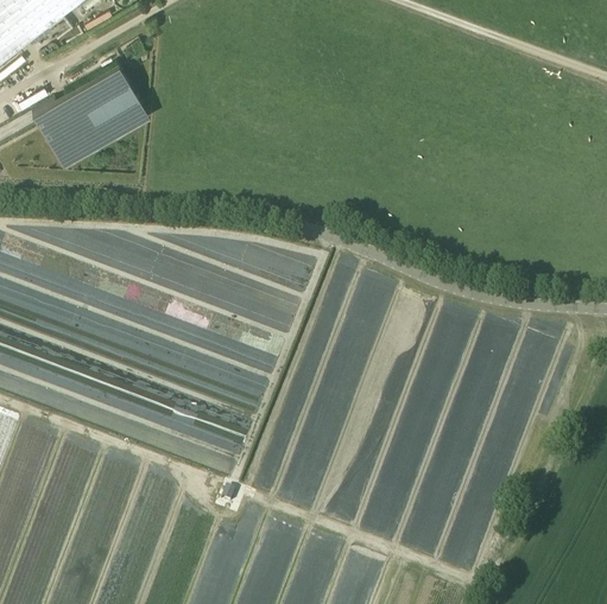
[(0,63),(83,0),(0,0),(0,63)]
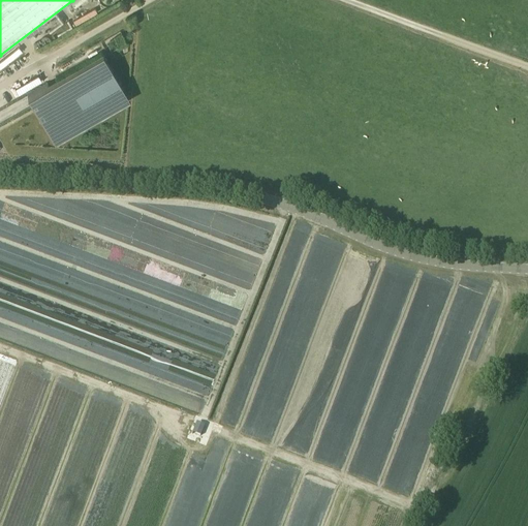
[(94,11),(73,23),(75,27),(96,14),(94,11)]
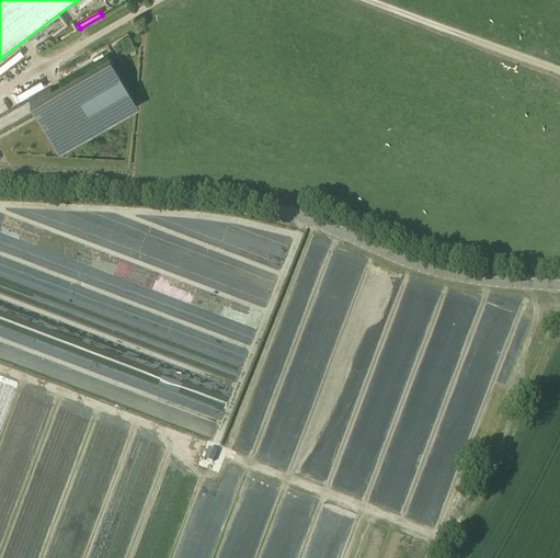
[(0,73),(1,75),(23,56),(19,50),(0,67),(0,73)]
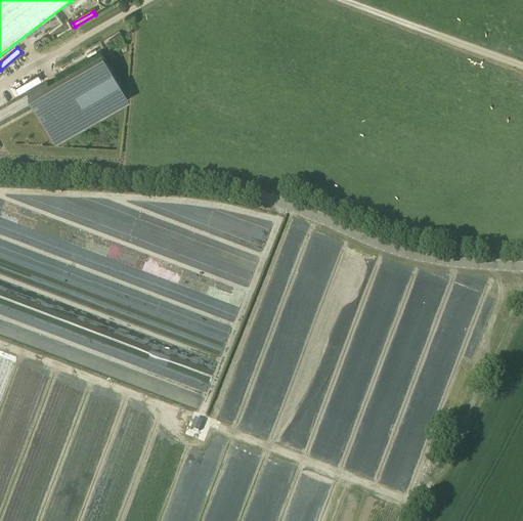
[(28,98),(54,144),(129,102),(102,55),(28,98)]
